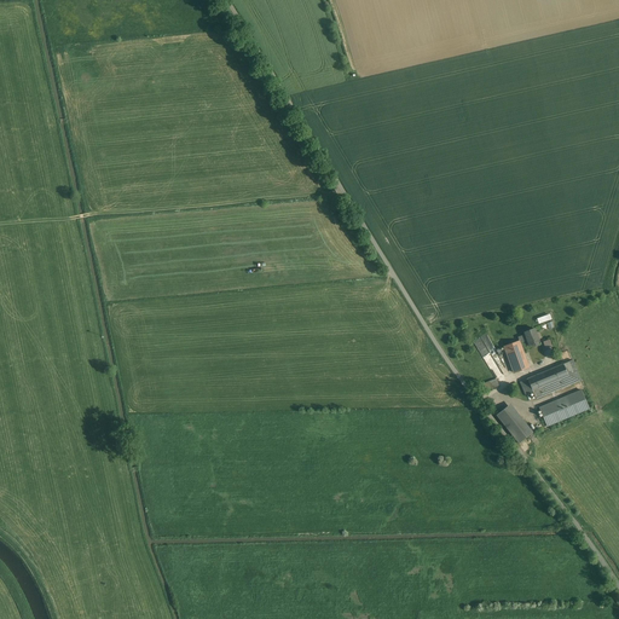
[(539,324),(554,319),(553,313),(538,318),(539,324)]
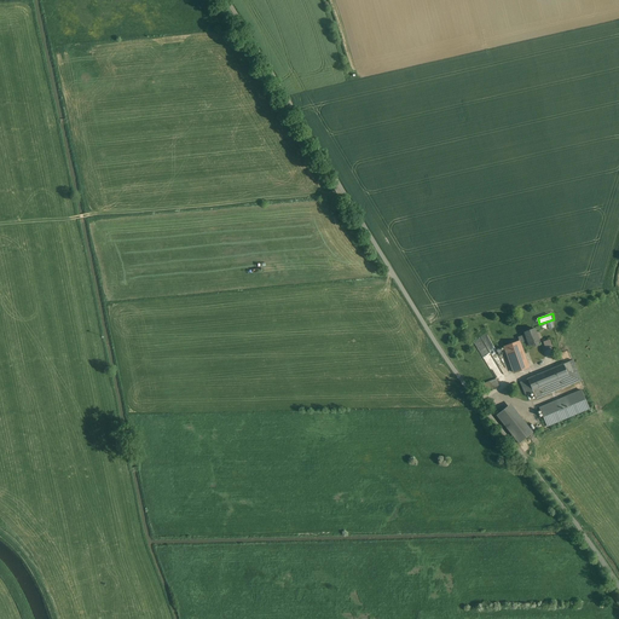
[(534,329),(525,333),(525,335),(524,336),(518,337),(519,341),(520,343),(527,341),(530,346),(533,343),(533,346),(536,347),(537,346),(538,345),(538,342),(539,342),(534,329)]
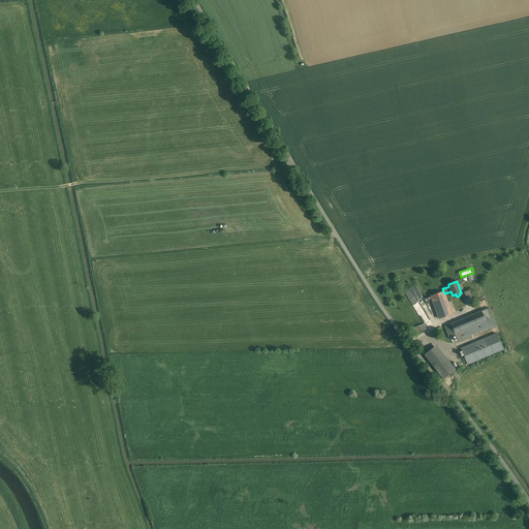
[(415,297),(410,299),(415,307),(419,304),(417,301),(423,298),(415,286),(407,291),(409,297),(414,293),(415,297)]
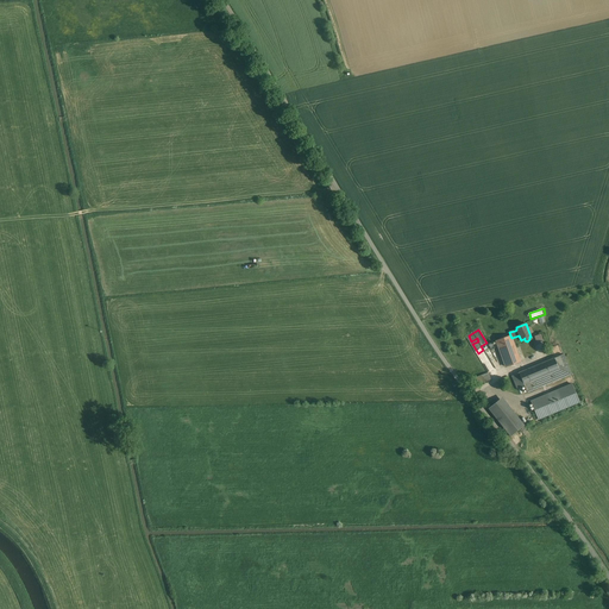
[(510,336),(496,341),(506,366),(520,362),(512,338),(510,336)]
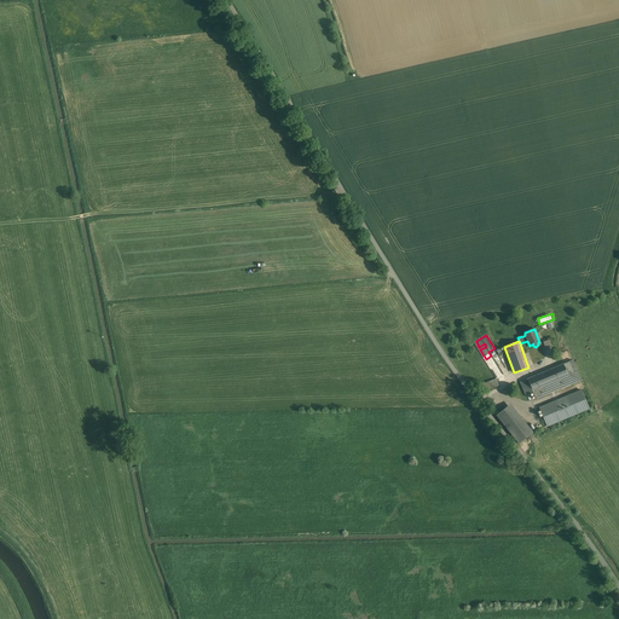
[(573,360),(563,364),(568,375),(577,371),(573,360)]
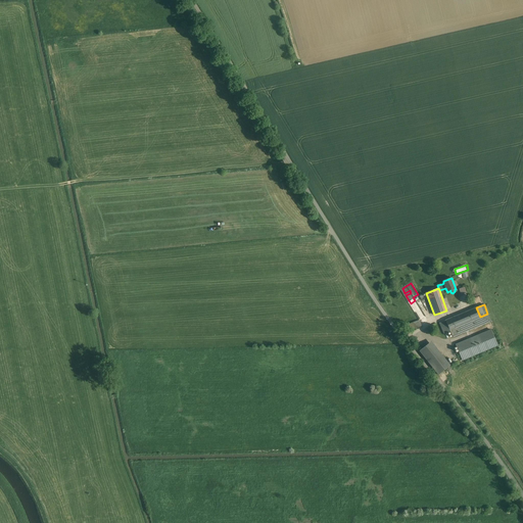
[(476,307),(445,320),(449,330),(480,317),(476,307)]
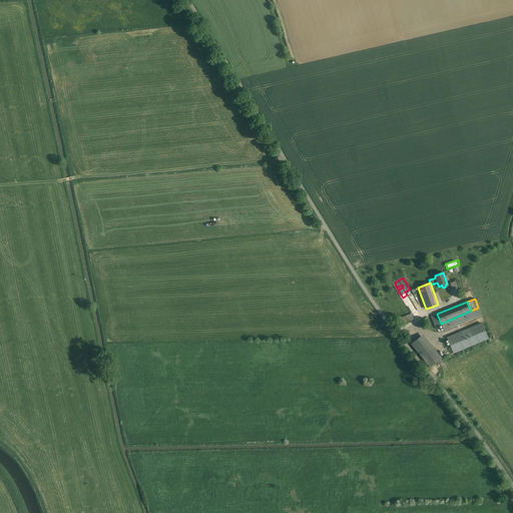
[(478,308),(471,311),(474,319),(481,315),(478,308)]
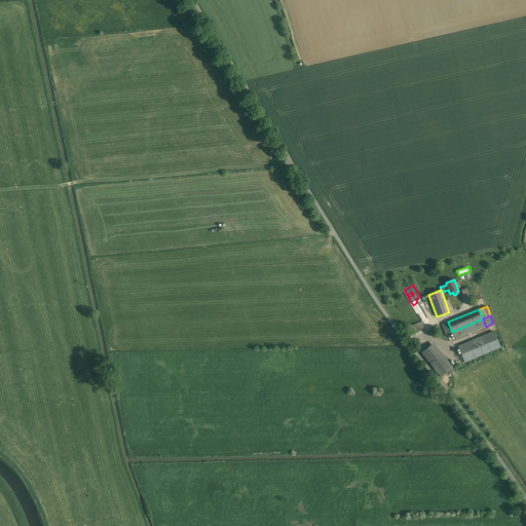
[(483,318),(452,332),(453,333),(453,334),(455,339),(486,327),(483,318)]
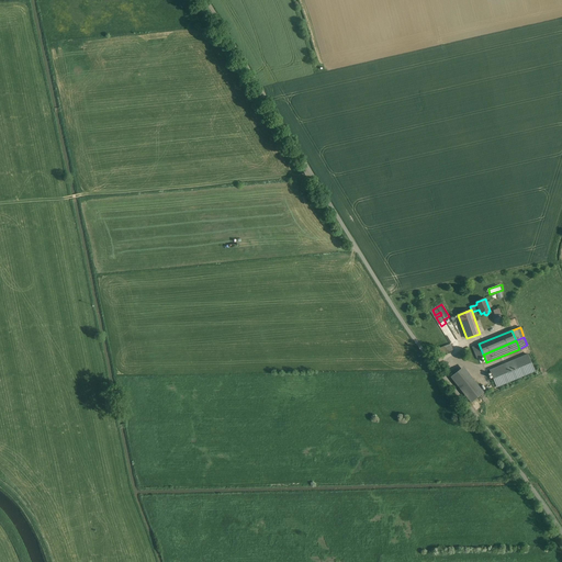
[(483,355),(479,344),(472,347),(478,359),(484,357),(484,356),(483,355)]
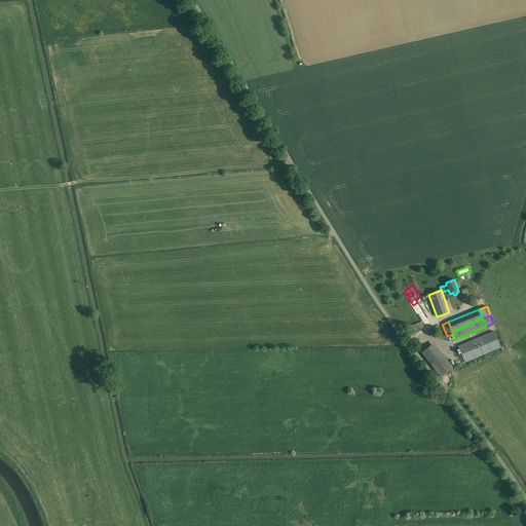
[(416,325),(407,328),(409,334),(418,331),(416,325)]
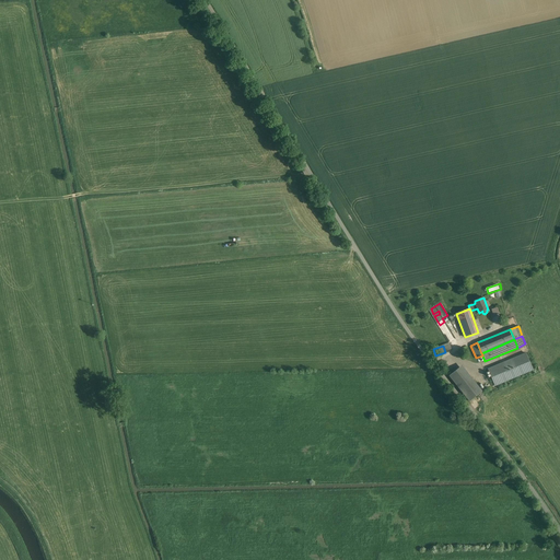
[(526,353),(488,369),(489,371),(491,376),(496,386),(533,370),(526,353)]
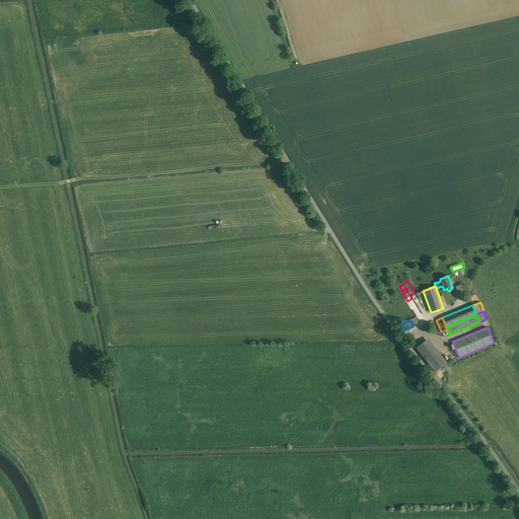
[(428,339),(416,349),(435,372),(447,363),(428,339)]
